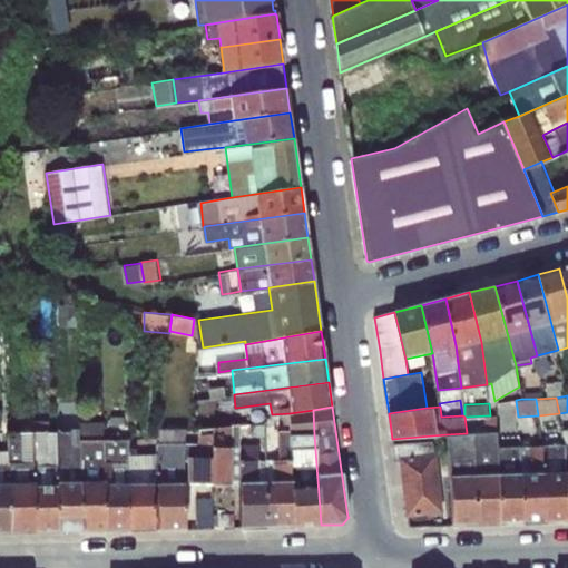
[(313,410),(290,413),(291,431),(291,434),(314,434),(313,410)]
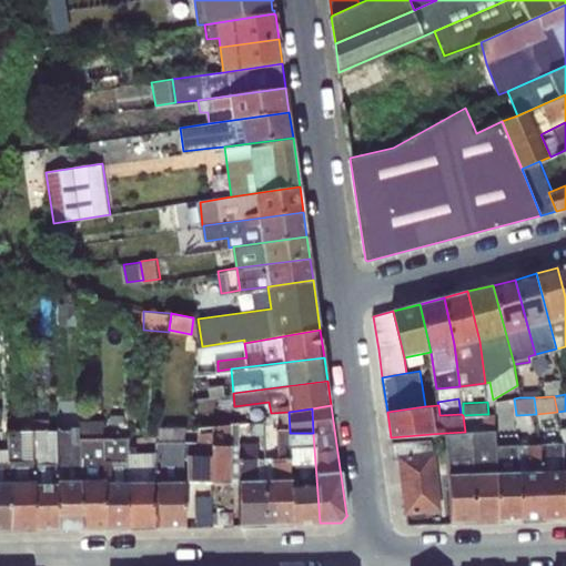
[(495,413),(488,414),(485,414),(485,431),(495,430),(495,413)]
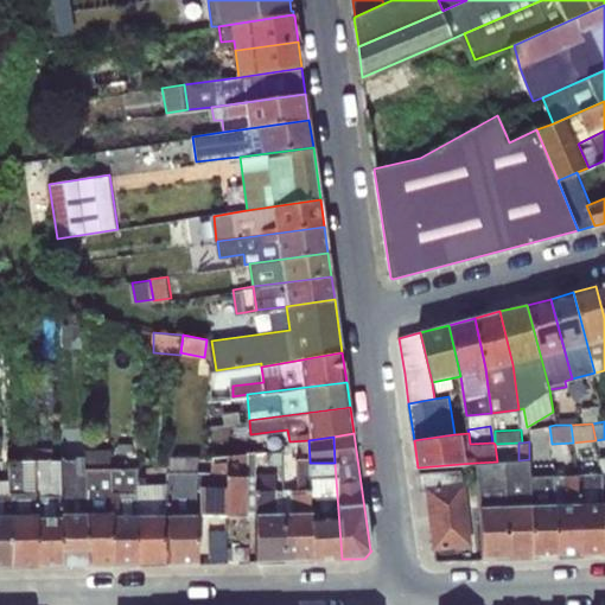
[(518,443),(495,444),(497,462),(505,462),(518,460),(518,443)]
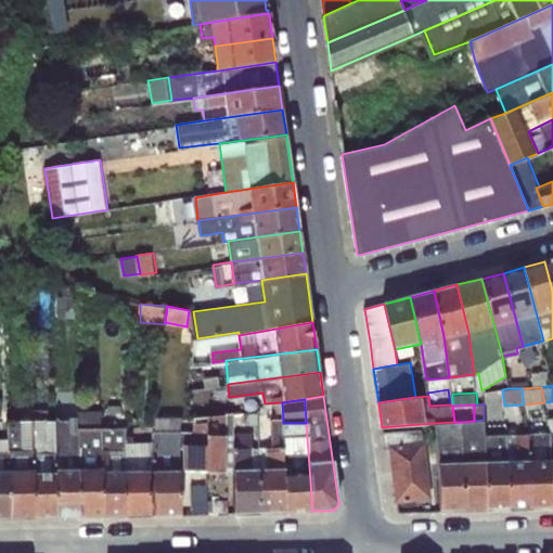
[(59,516),(56,420),(50,420),(49,410),(34,409),(34,421),(36,517),(59,516)]
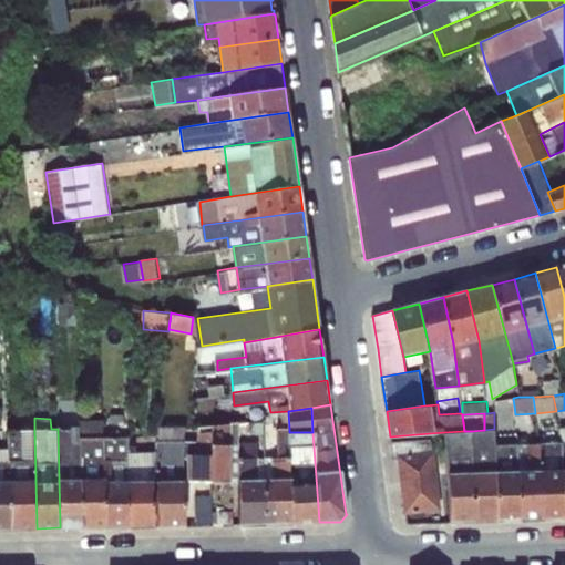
[(82,420),(82,424),(82,442),(83,527),(106,526),(105,423),(105,419),(82,420)]
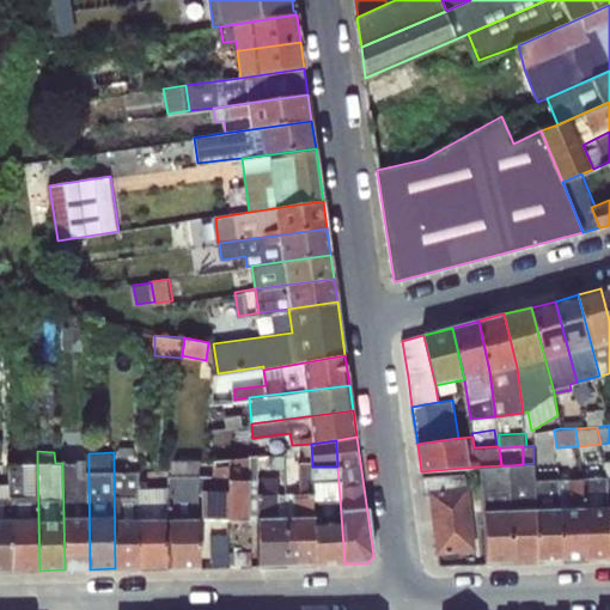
[(257,455),(227,457),(229,462),(229,519),(260,522),(258,477),(257,455)]
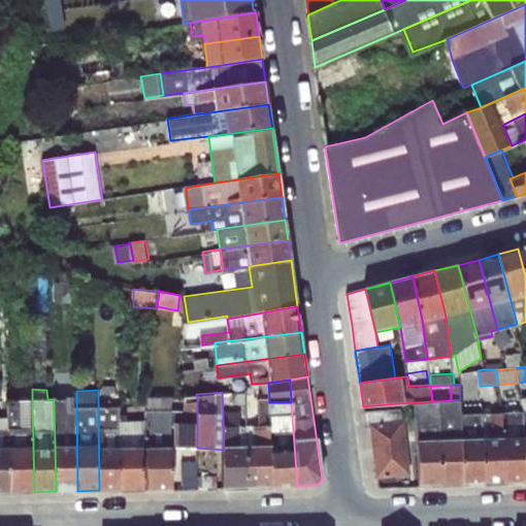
[(119,394),(98,394),(99,490),(121,490),(119,421),(119,394)]
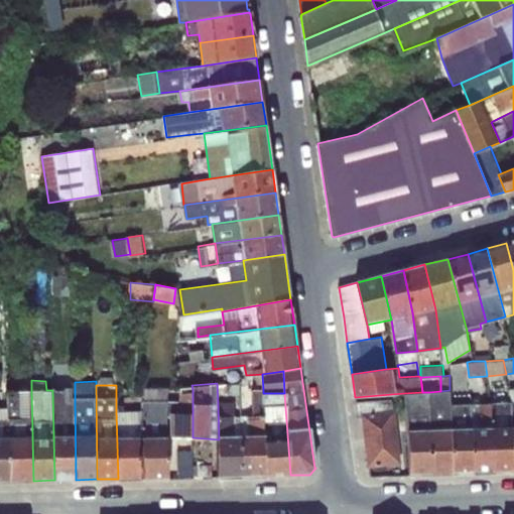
[(65,390),(52,390),(54,480),(76,480),(75,402),(75,386),(65,387),(65,390)]
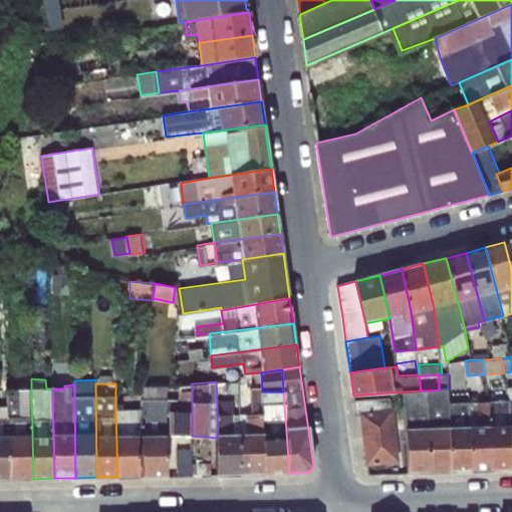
[(144,385),(144,400),(168,401),(168,386),(144,385)]
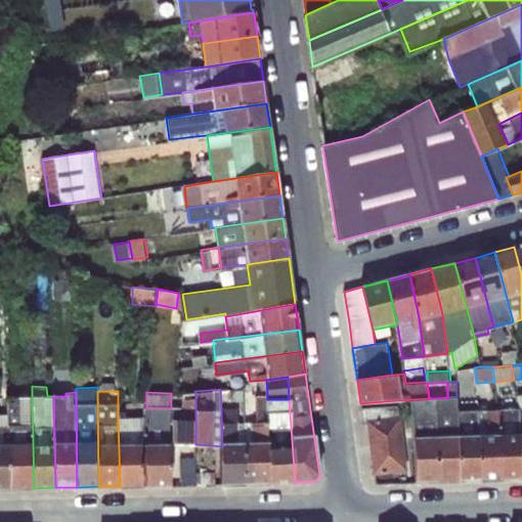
[(171,408),(170,443),(196,444),(196,395),(185,395),(185,408),(171,408)]
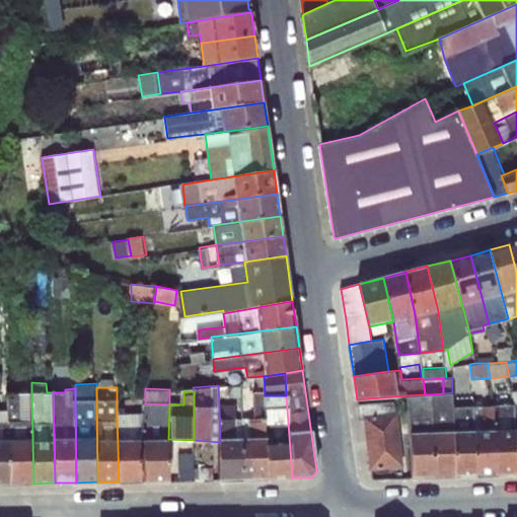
[(255,418),(242,418),(243,479),(268,478),(265,395),(265,392),(255,392),(255,418)]
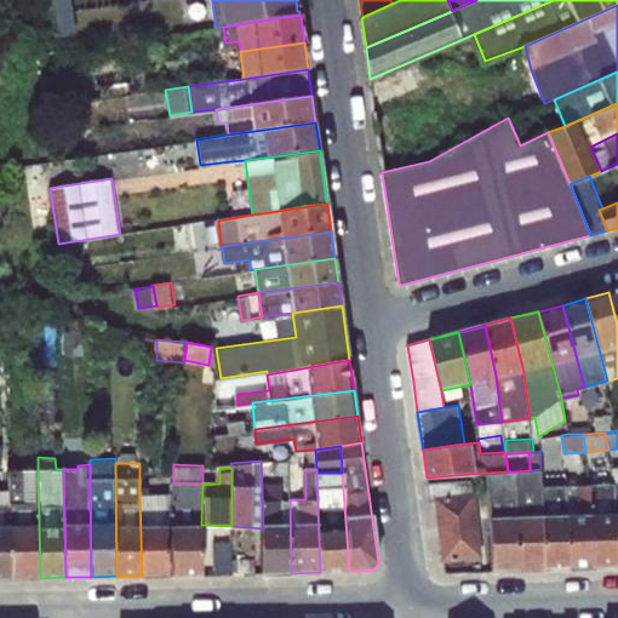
[(530,470),(516,471),(520,570),(545,568),(542,487),(541,469),(530,470)]
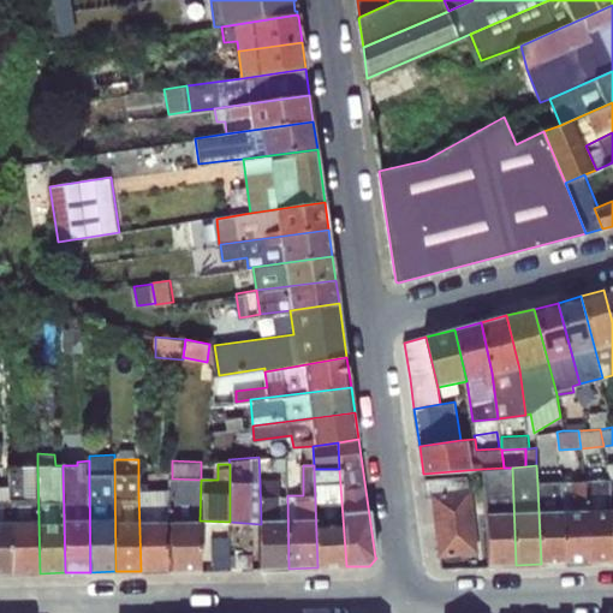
[(40,573),(37,466),(11,466),(11,487),(12,573),(40,573)]
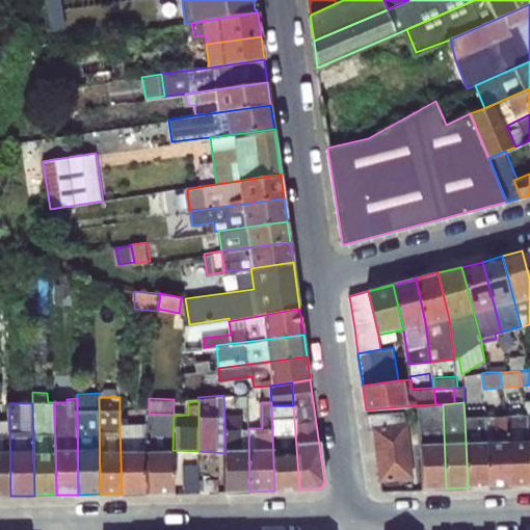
[(435,404),(417,405),(423,489),(446,488),(443,404),(435,404)]
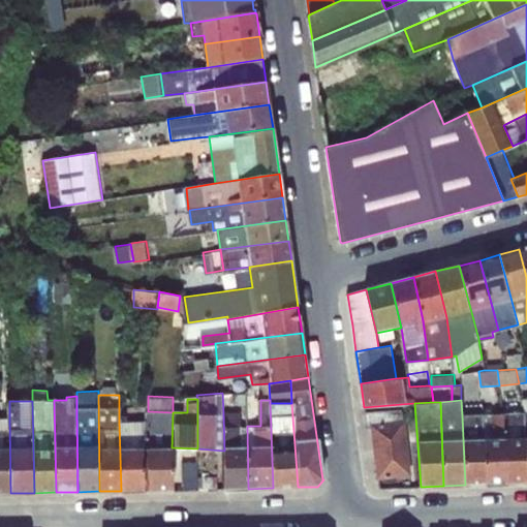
[(291,403),(270,403),(273,488),(298,487),(291,403)]
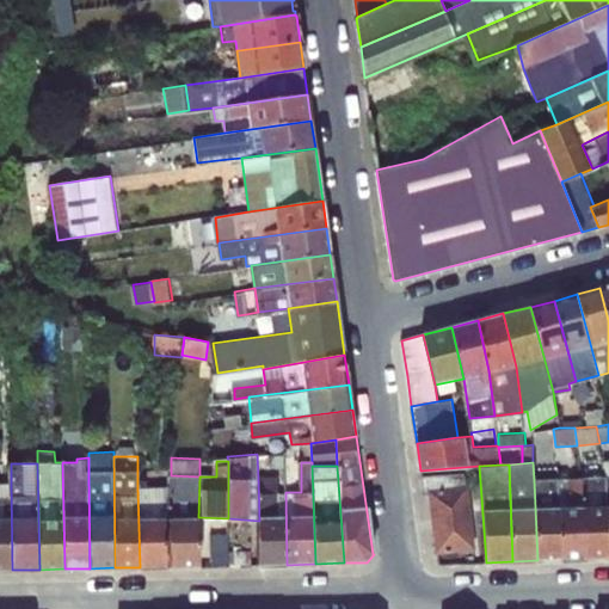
[(463,467),(420,471),(424,494),(431,493),(438,552),(474,547),(463,467)]
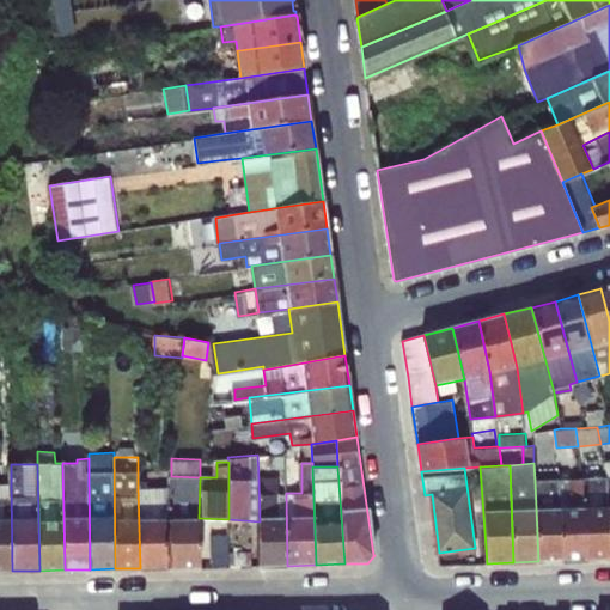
[(200,477),(171,476),(169,476),(169,487),(170,568),(200,567),(199,518),(200,477)]
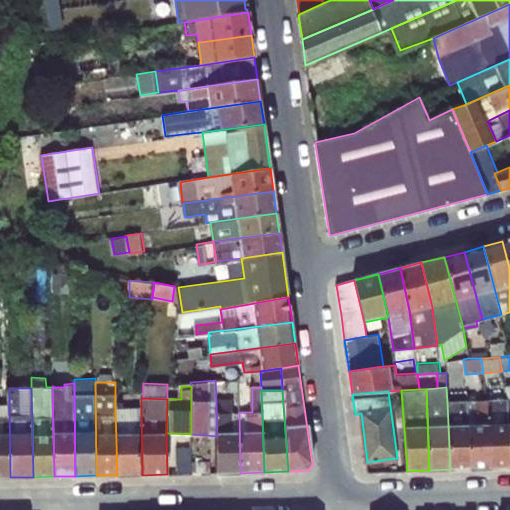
[(233,399),(216,399),(217,436),(217,474),(240,473),(239,412),(234,412),(233,399)]
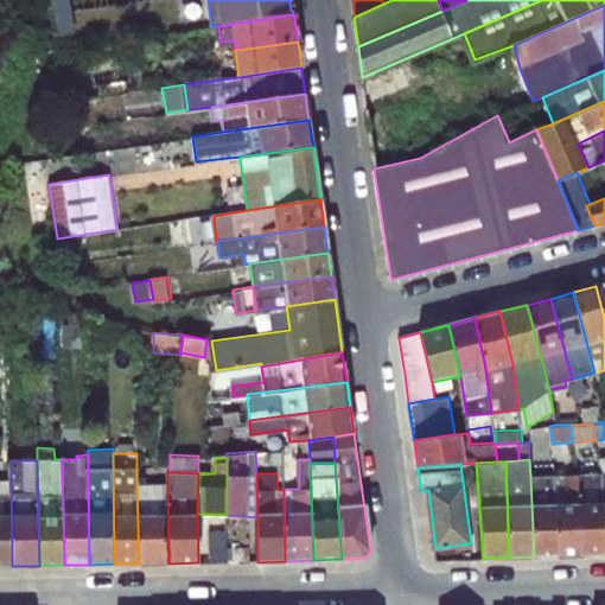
[(603,473),(579,475),(581,555),(604,554),(604,514),(603,473)]
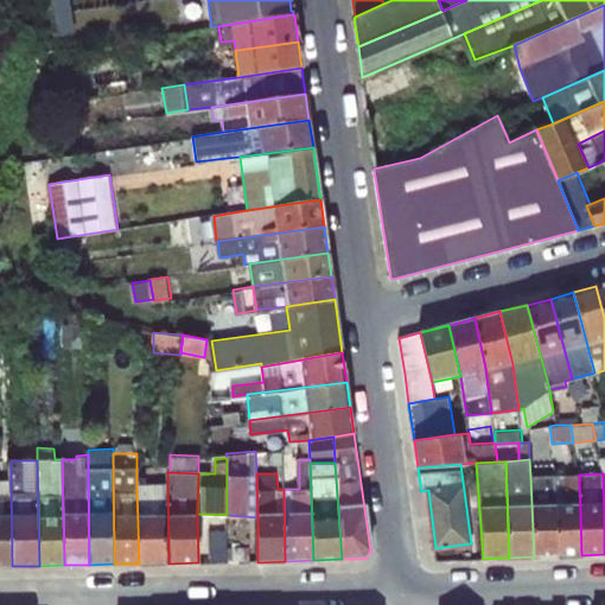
[(566,475),(555,476),(558,556),(581,555),(579,475),(566,475)]
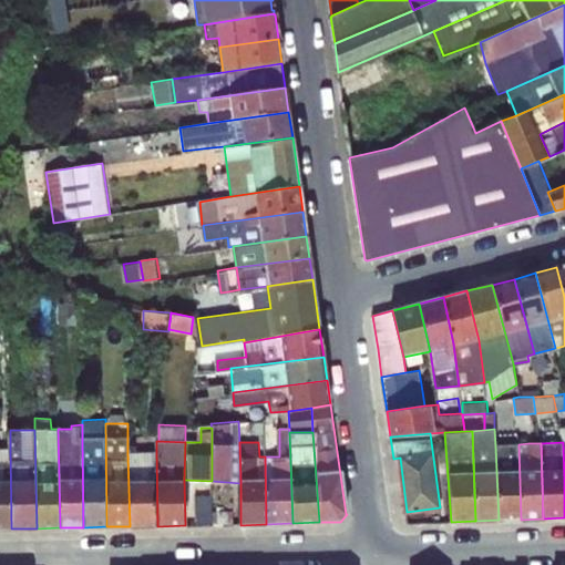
[(519,444),(495,445),(499,520),(521,520),(519,444)]
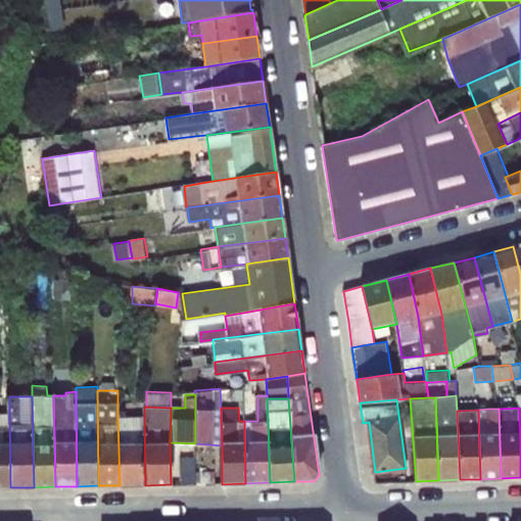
[(9,414),(0,413),(0,487),(10,487),(9,414)]
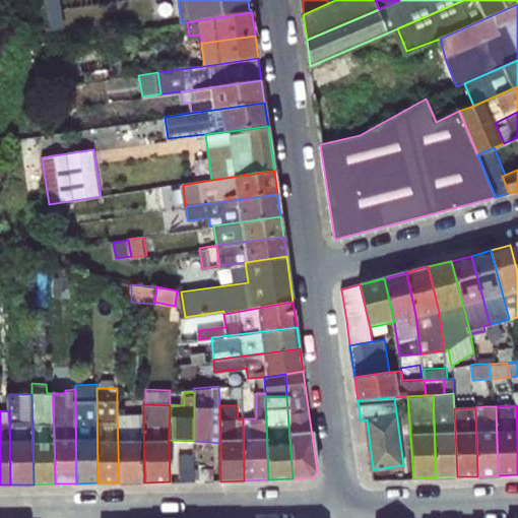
[(140,413),(117,414),(119,482),(142,482),(140,413)]
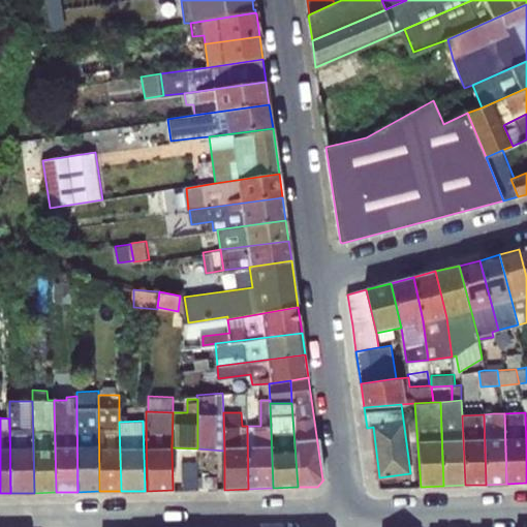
[(183,462),(183,490),(198,490),(198,488),(197,462),(183,462)]
